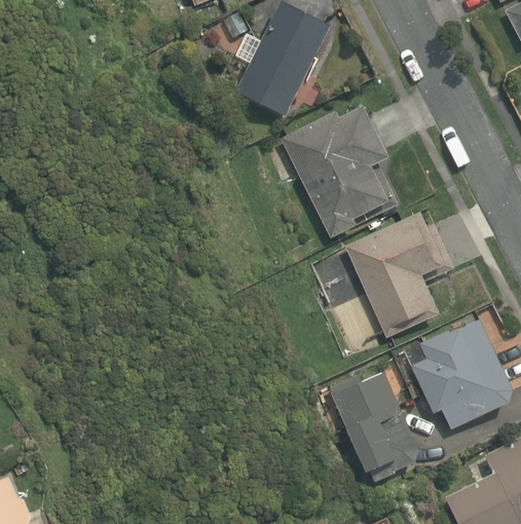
[(194,0),(198,9),(222,0),(194,0)]
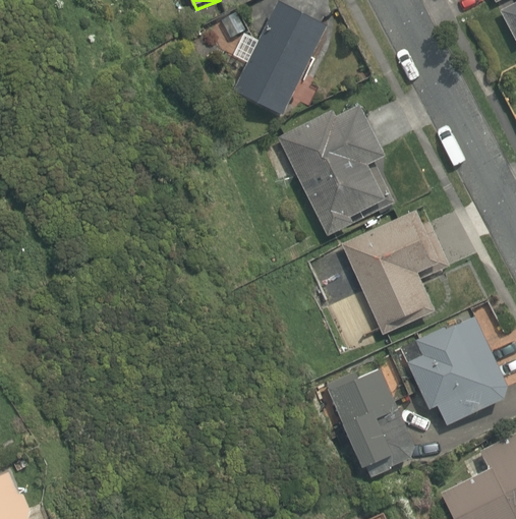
[(329,15),(291,0),(274,0),(236,93),(288,114),(329,15)]
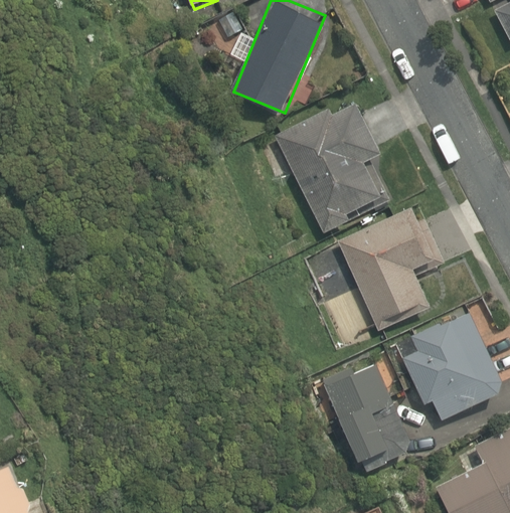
[(509,0),(488,0),(490,3),(494,0),(509,0),(509,3),(493,13),(509,43),(509,0)]
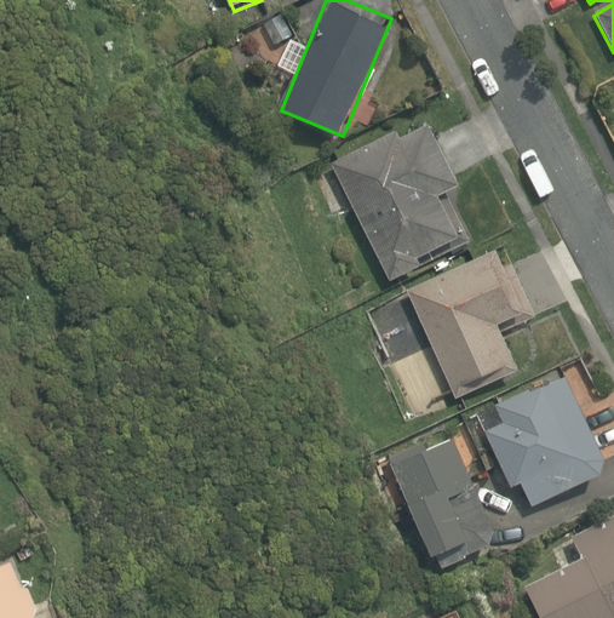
[(424,119),(332,161),(391,286),(469,250),(447,204),(460,198),(424,119)]
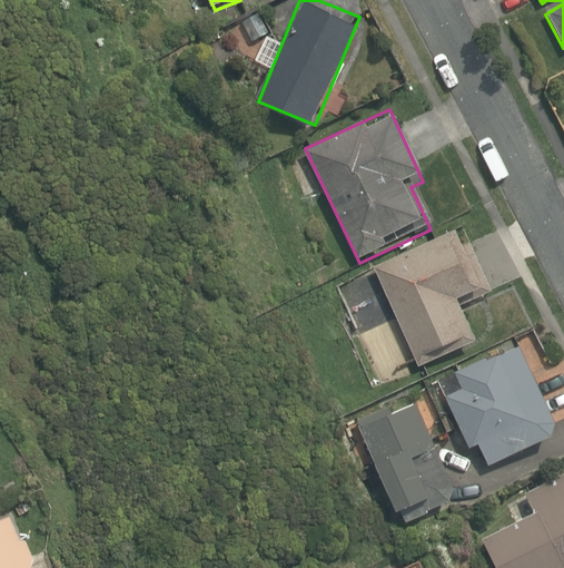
[(462,227),(372,265),(397,327),(382,334),(396,370),(417,361),(421,369),(480,344),(458,295),(485,284),(462,227)]
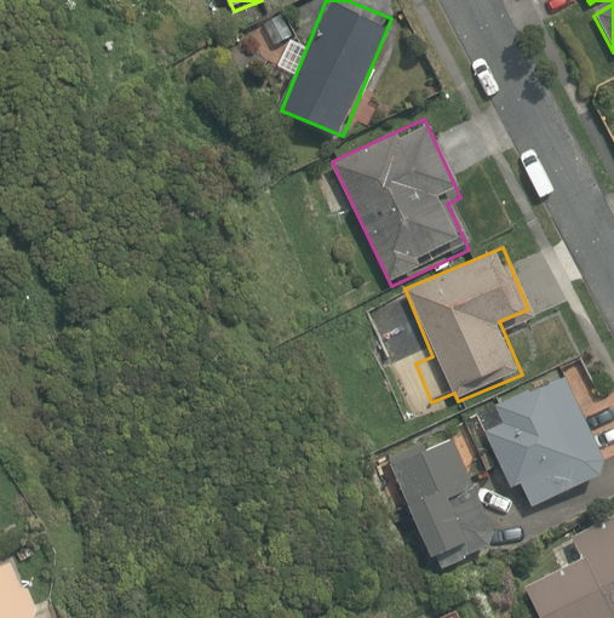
[(606,470),(562,373),(495,404),(504,423),(485,431),(510,487),(523,481),(533,503),(606,470)]
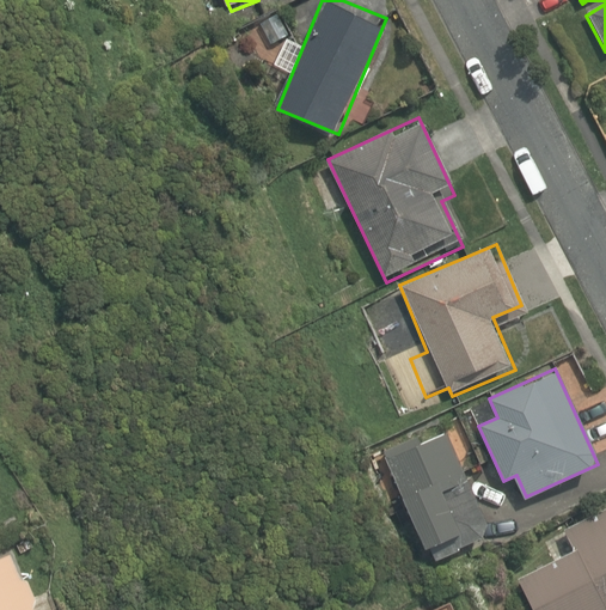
[(441,429),(381,455),(422,555),(430,551),(436,567),(469,554),(464,542),(491,530),(470,475),(461,479),(441,429)]
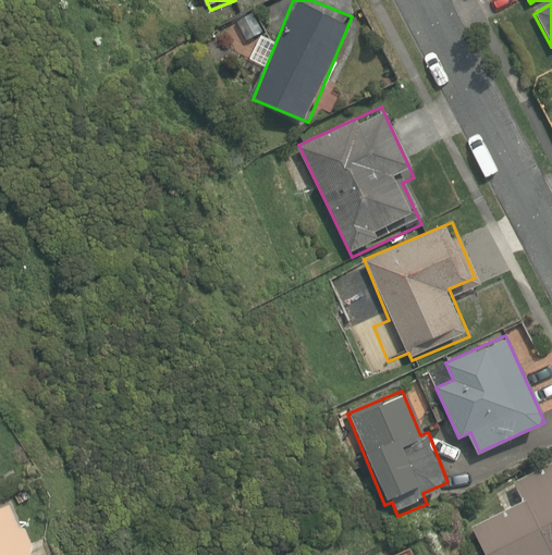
[(504,510),(471,526),(483,554),(551,554),(551,458),(493,485),(504,510)]
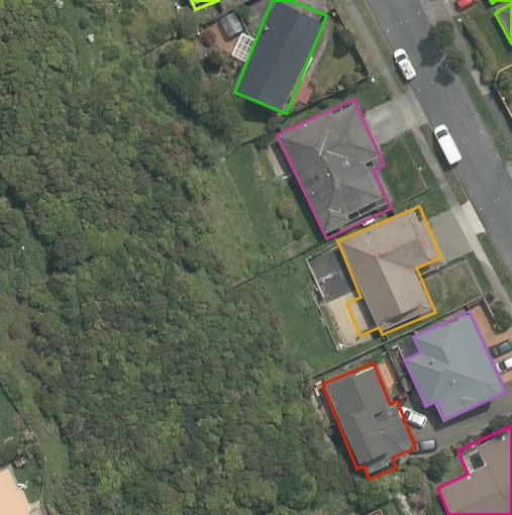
[(54,514),(48,500),(33,506),(16,464),(0,470),(0,514),(54,514)]
